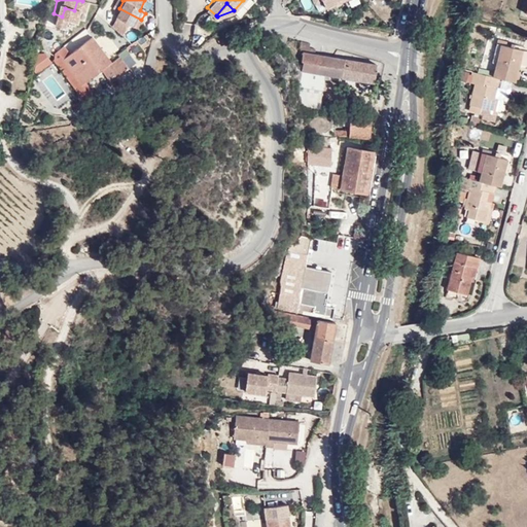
[(99,36),(92,26),(62,47),(80,73),(100,59),(102,62),(111,55),(109,51),(99,36)]
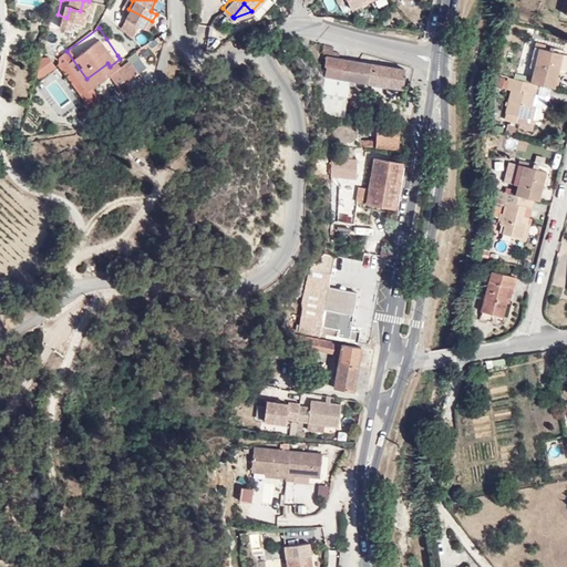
[(251,40),(256,39),(253,29),(251,28),(237,34),(238,35),(243,45),(251,40)]
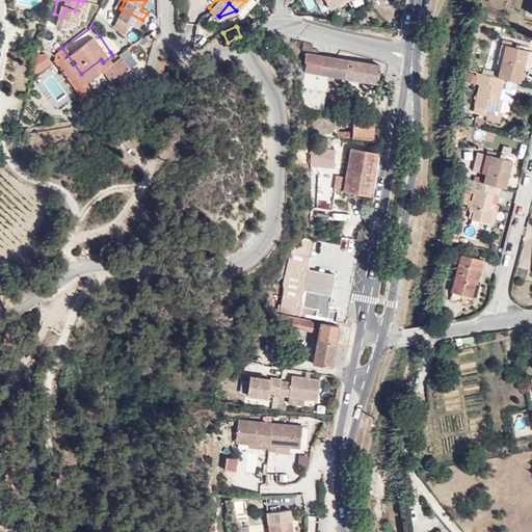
[(81,74),(62,48),(70,43),(62,33),(53,42),(53,49),(75,82),(89,80),(84,72),(81,74)]
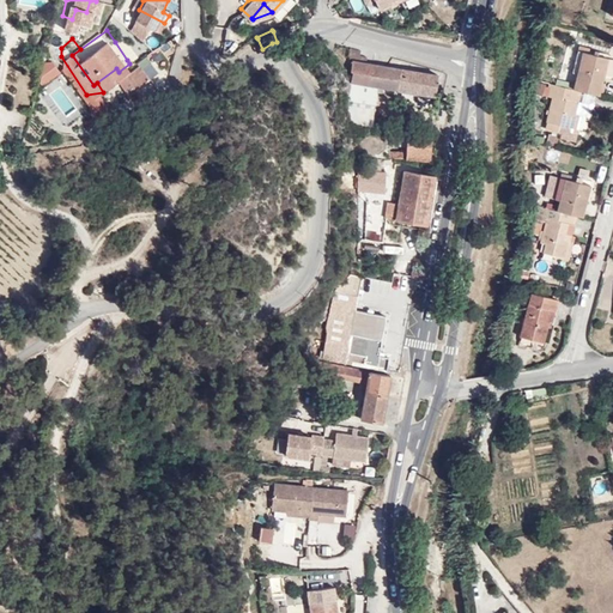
[(133,78),(147,67),(140,58),(150,50),(145,43),(134,50),(137,53),(127,60),(129,64),(119,72),(126,83),(133,78)]
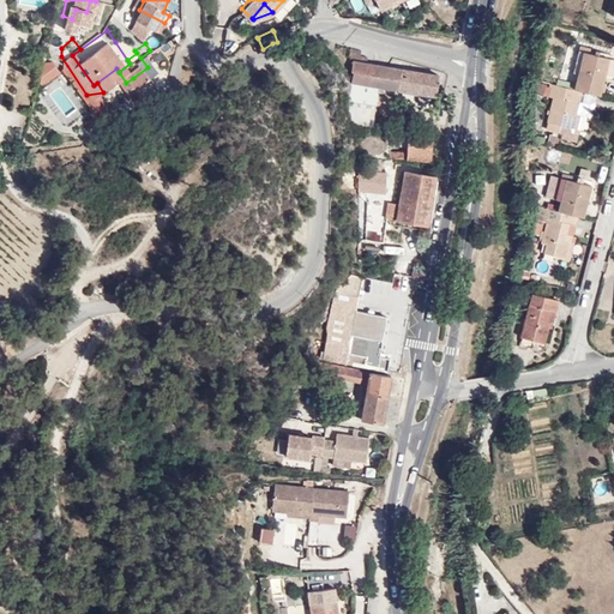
[(47,47),(40,47),(34,67),(36,71),(54,58),(47,47)]
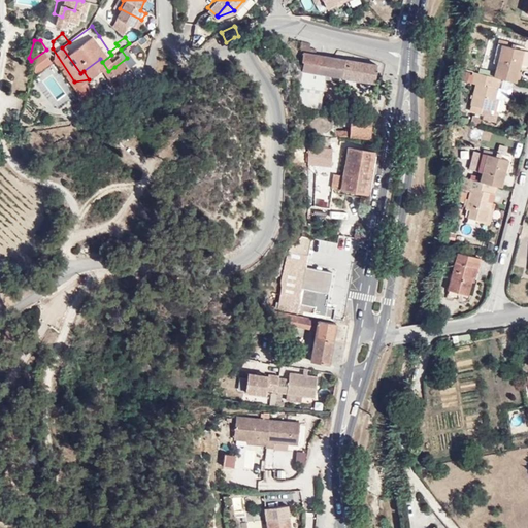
[(306,42),(297,40),(290,40),(288,51),(291,52),(290,63),(294,64),(295,71),(303,72),(298,104),(317,107),(321,74),(376,81),(380,65),(314,58),(312,54),(306,52),(306,42)]
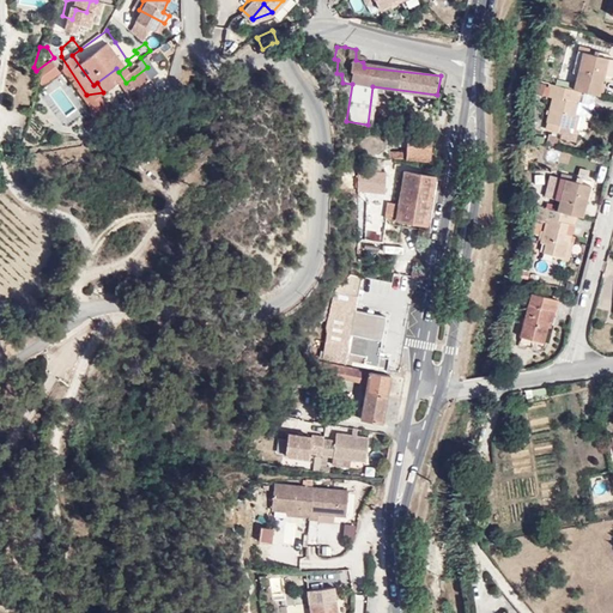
[(604,77),(608,59),(598,55),(599,52),(593,50),(593,54),(578,50),(572,73),(577,74),(575,84),(574,89),(581,91),(599,96),(604,77)]
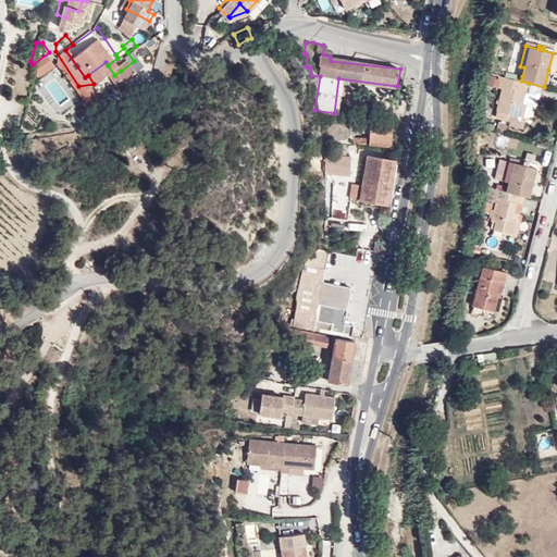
[(46,56),(31,67),(39,78),(54,66),(46,56)]
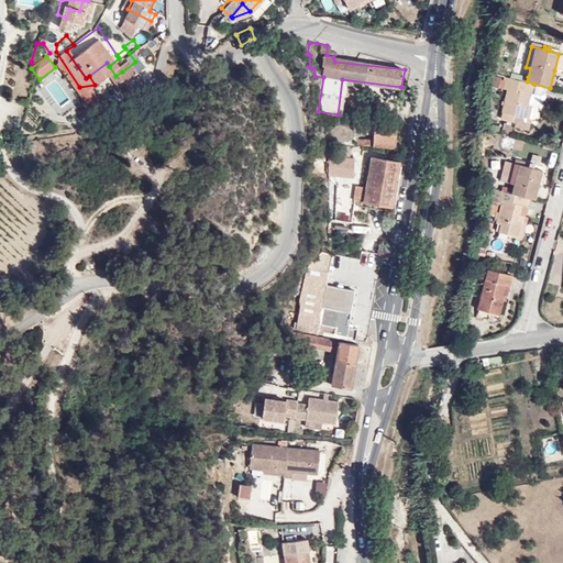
[(122,72),(116,76),(114,77),(118,83),(127,77),(122,72)]
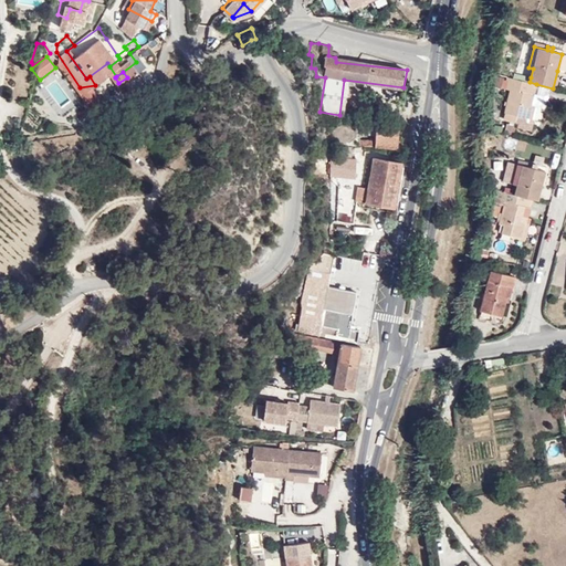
[(530,82),(531,77),(514,73),(513,79),(530,82)]
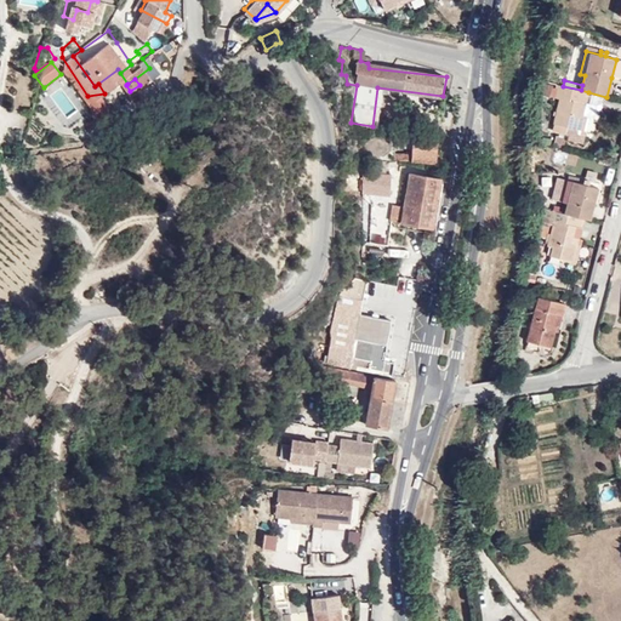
[(582,115),(588,92),(581,90),(563,86),(557,85),(556,87),(557,89),(554,97),(559,98),(553,124),(554,124),(552,131),(559,132),(565,135),(565,140),(584,143),(585,136),(580,134),(580,130),(584,131),(587,117),(582,115)]
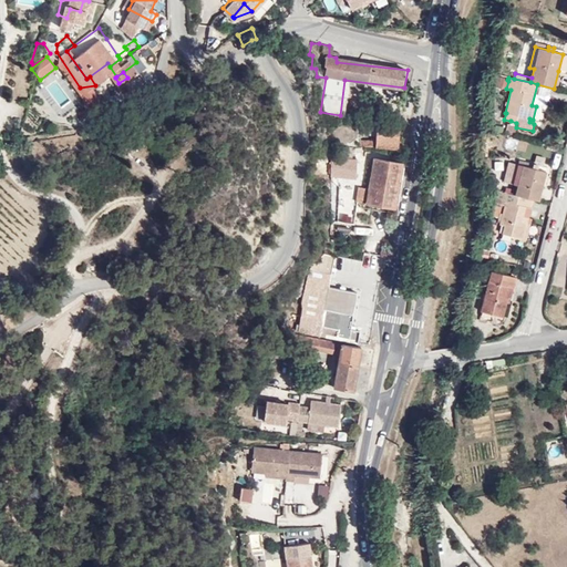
[(102,103),(99,84),(95,85),(80,88),(82,99),(78,99),(79,107),(102,103)]
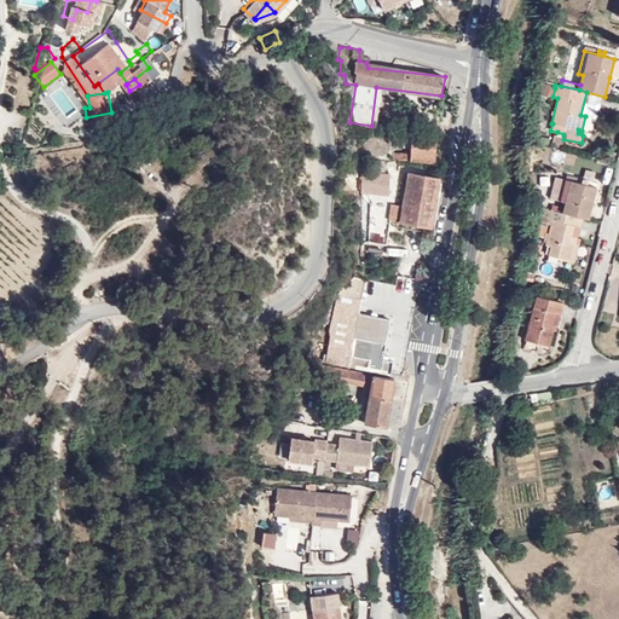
[(440,105),(404,98),(398,126),(434,132),(440,105)]
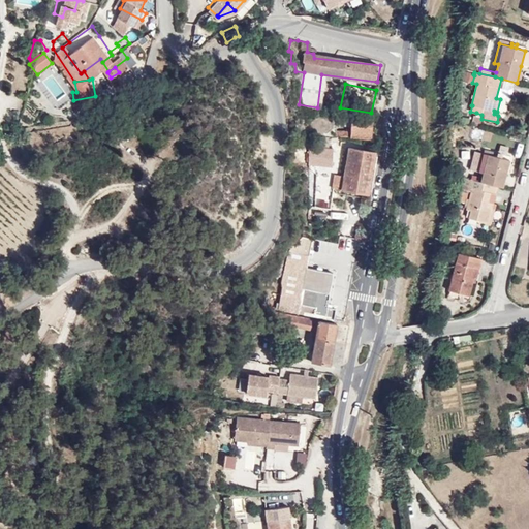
[(502,100),(500,99),(497,112),(494,111),(494,114),(498,116),(502,100)]
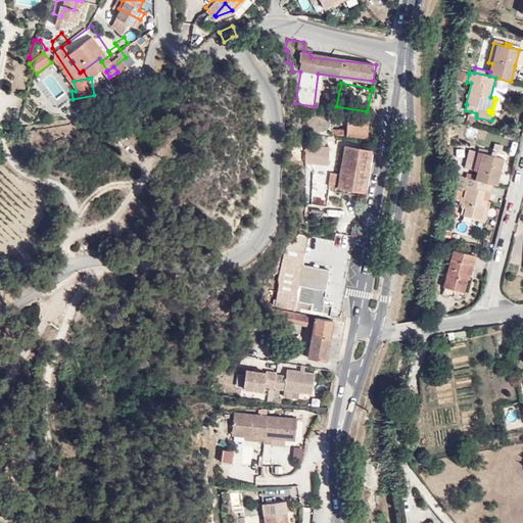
[(476,117),(476,113),(471,111),(470,114),(468,113),(466,123),(474,125),(476,117)]
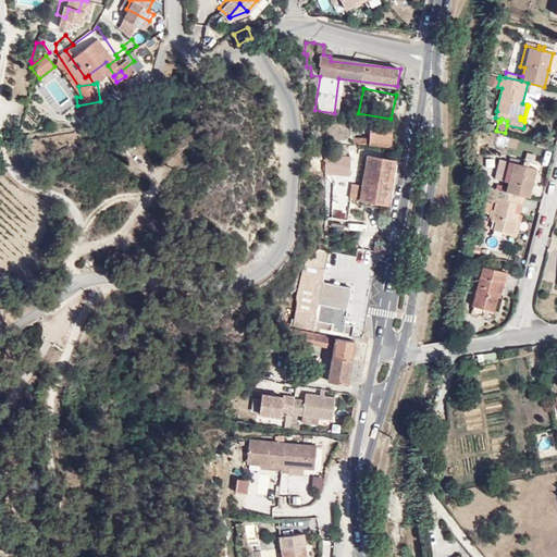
[(367,174),(386,177),(393,134),(376,131),(376,130),(357,125),(355,139),(333,139),(323,190),(345,194),(349,172),(367,174)]
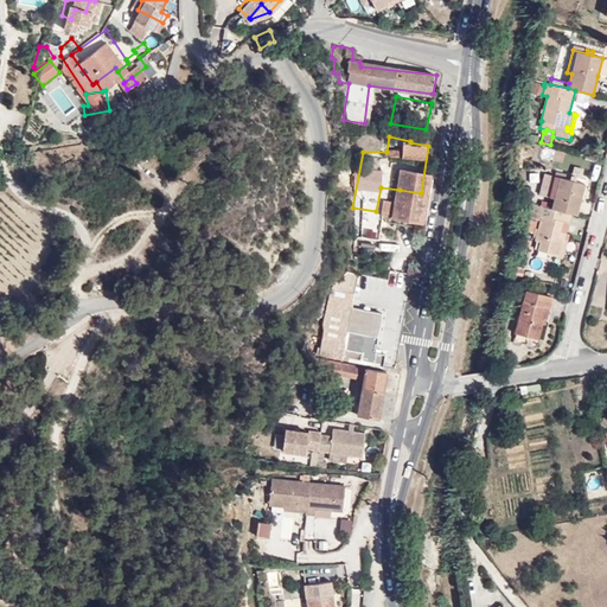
[(593,147),(582,145),(580,153),(590,157),(593,147)]
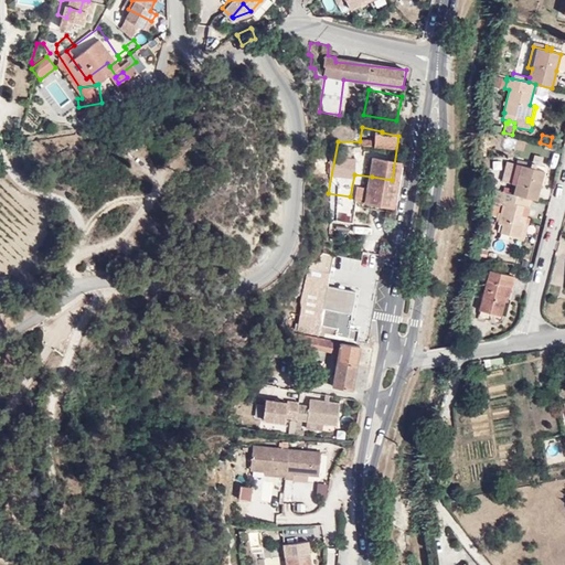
[(514,172),(518,153),(513,152),(508,171),(514,172)]
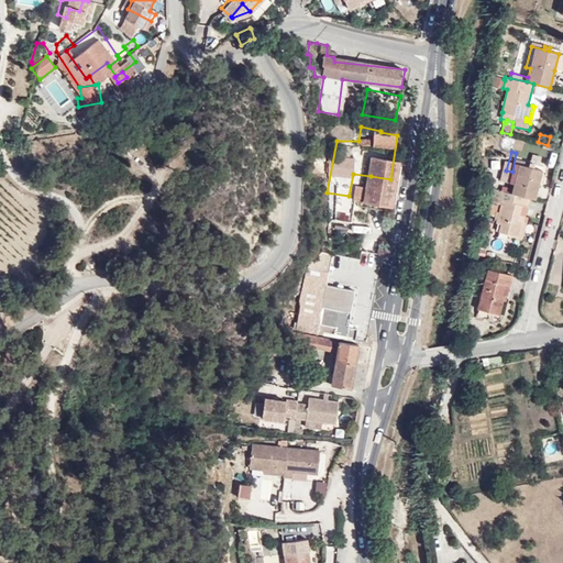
[(526,187),(533,189),(541,159),(516,153),(512,172),(510,183),(526,187)]
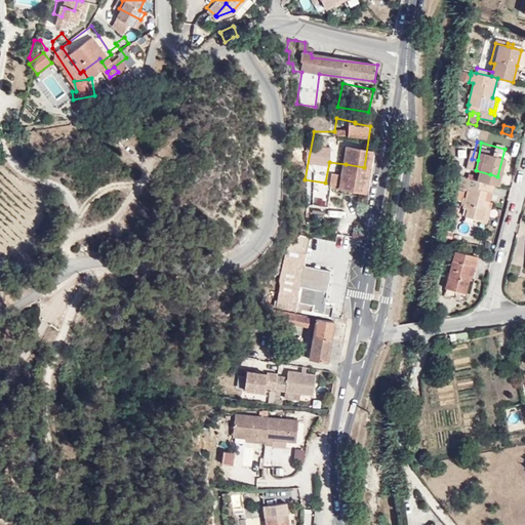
[(487,183),(490,174),(476,170),(474,176),(465,175),(460,195),(467,197),(465,205),(482,208),(485,194),(481,193),(484,182),(487,183)]
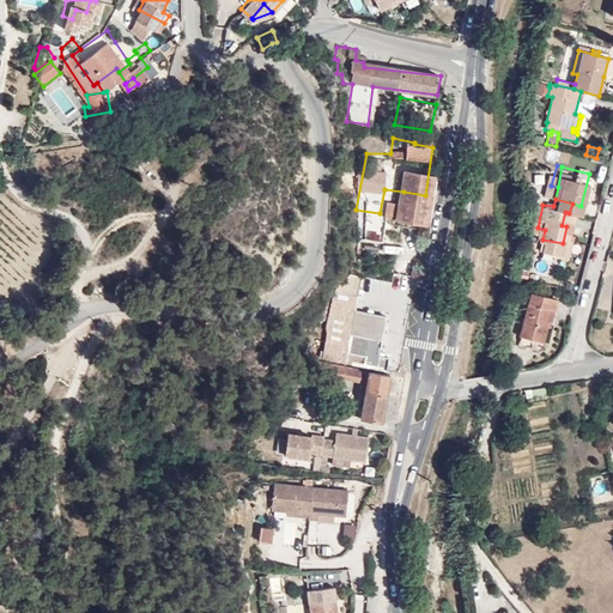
[(363,277),(338,272),(327,325),(327,332),(381,344),(386,316),(357,309),(363,277)]
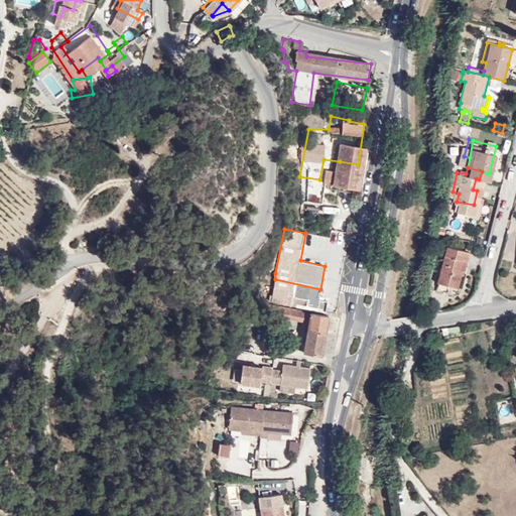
[(463,260),(468,242),(443,235),(433,271),(454,277),(459,258),(463,260)]
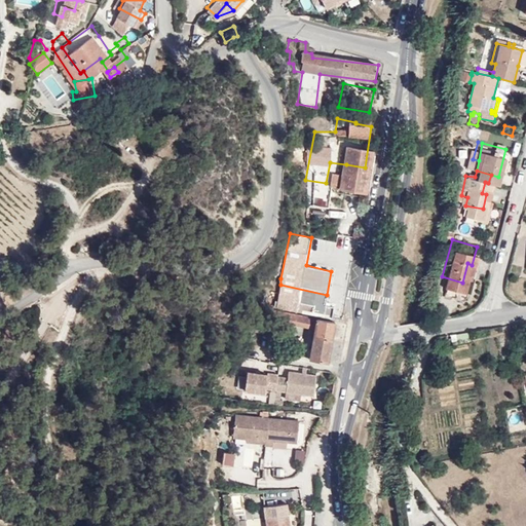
[(327,295),(280,285),(277,309),(332,321),(334,308),(325,306),(327,295)]
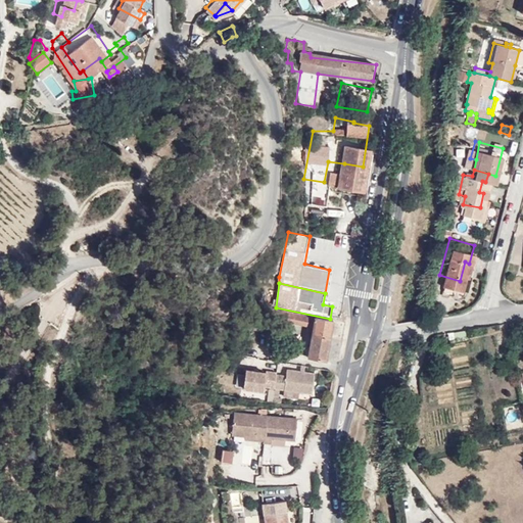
[(324,360),(332,320),(315,317),(306,355),(324,360)]
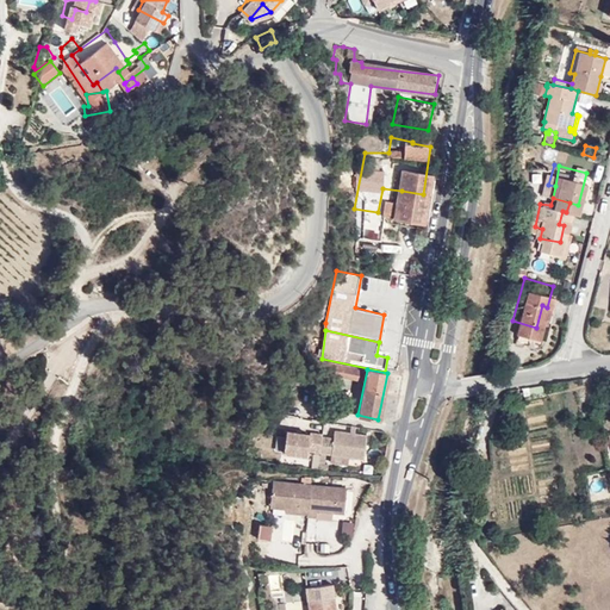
[(311,452),(323,454),(325,439),(325,435),(313,434),(313,435),(291,433),(287,454),(310,458),(311,452)]
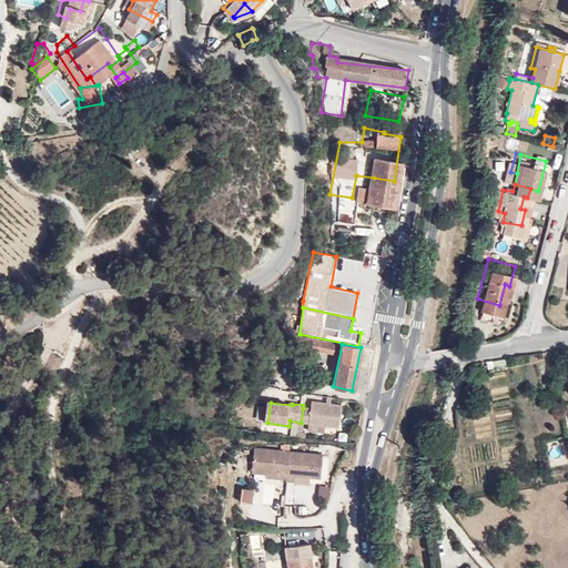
[(303,408),(301,423),(311,424),(327,427),(342,429),(345,407),(315,403),(313,409),(303,408)]
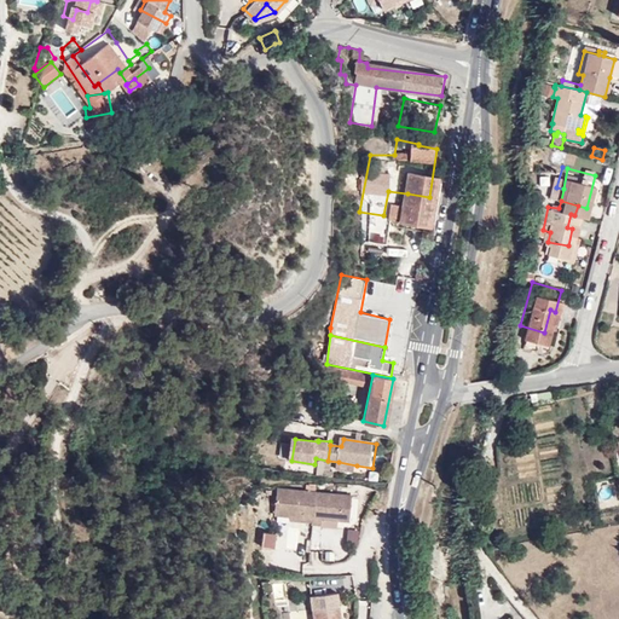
[(357,466),(339,462),(337,470),(356,473),(357,466)]
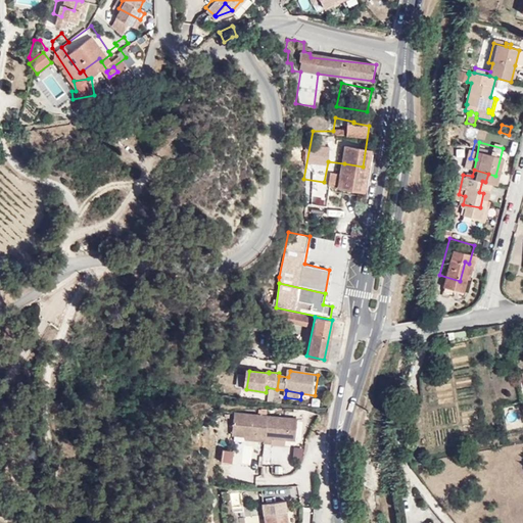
[(297,420),(235,413),(233,435),(247,436),(247,441),(271,443),(272,438),(294,441),(297,420)]
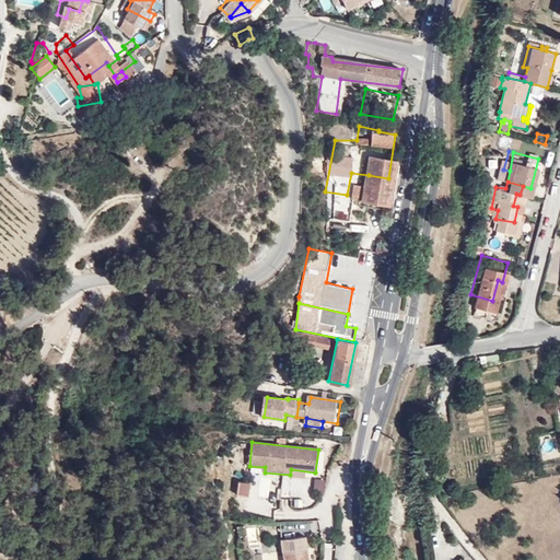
[(248,498),(247,483),(238,483),(238,498),(248,498)]
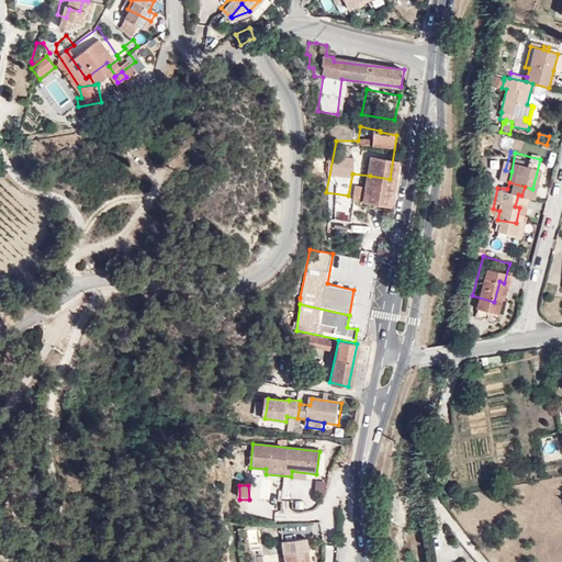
[(294,509),(303,510),(304,502),(295,501),(294,509)]
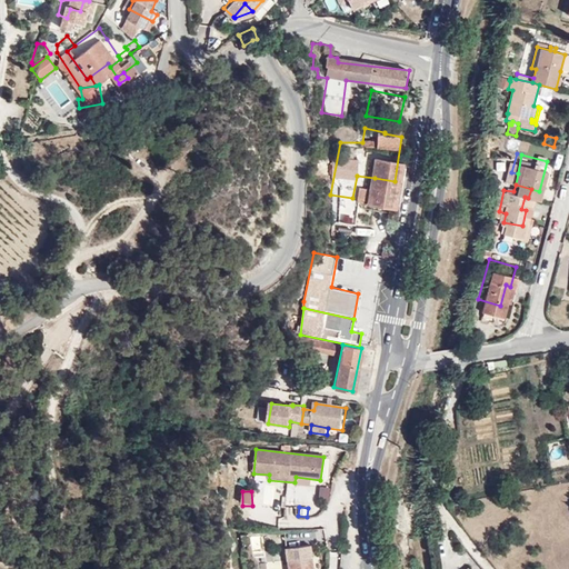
[(315,568),(312,545),(288,548),(290,568),(315,568)]
